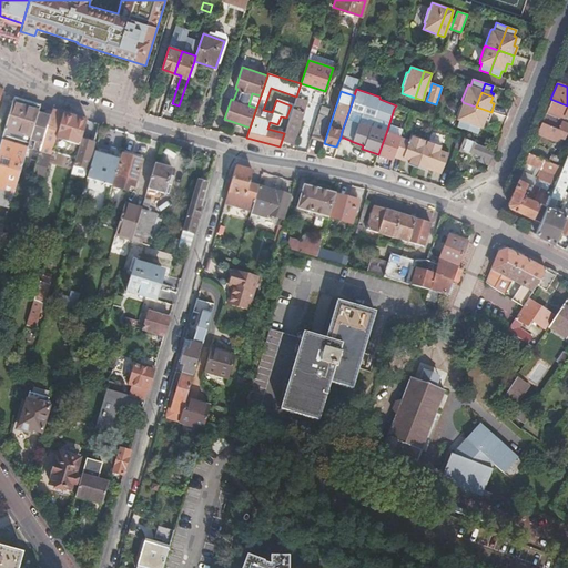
[(256,108),(261,95),(252,93),(249,105),(256,108)]
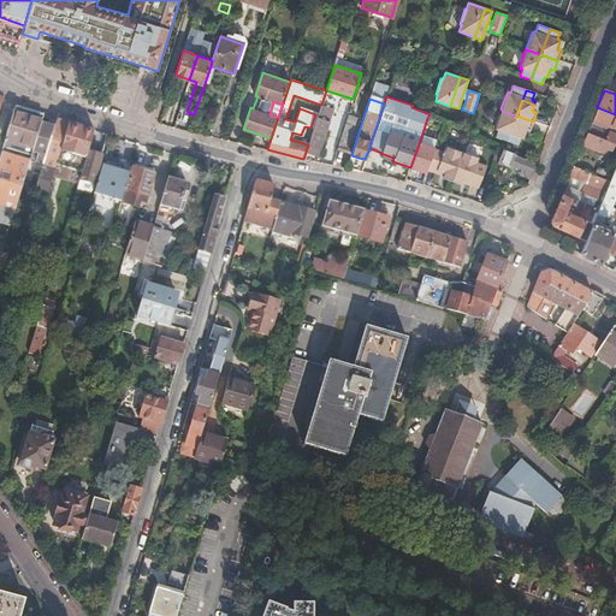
[(333,108),(321,105),(308,144),(306,152),(318,155),(333,108)]
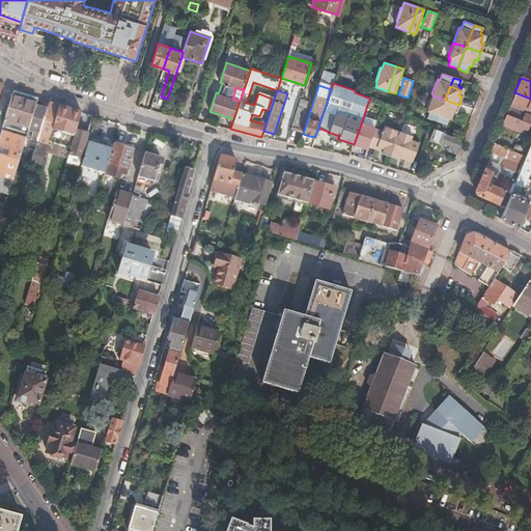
[(24,95),(14,92),(2,128),(27,136),(37,100),(24,95)]
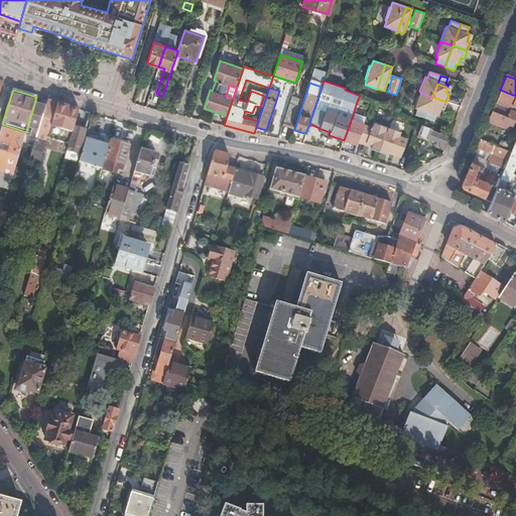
[(515,111),(515,96),(500,90),(492,110),(507,117),(510,109),(515,111)]
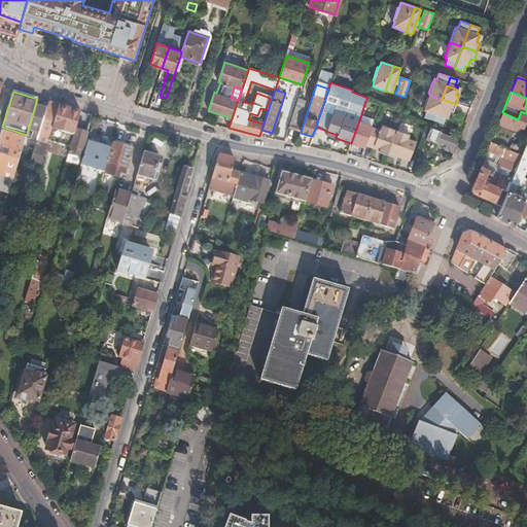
[(442,99),(429,95),(428,96),(423,108),(424,109),(423,110),(426,111),(424,117),(432,120),(442,99)]
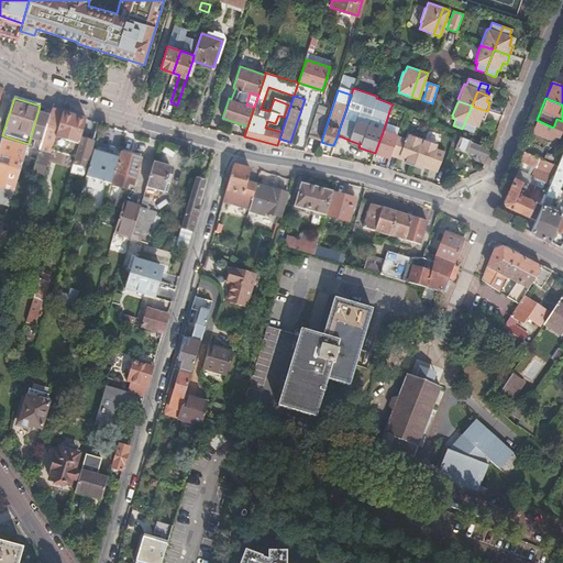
[(487,111),(472,106),(462,129),(473,132),(475,125),(477,127),(477,125),(481,119),(484,120),(487,111)]
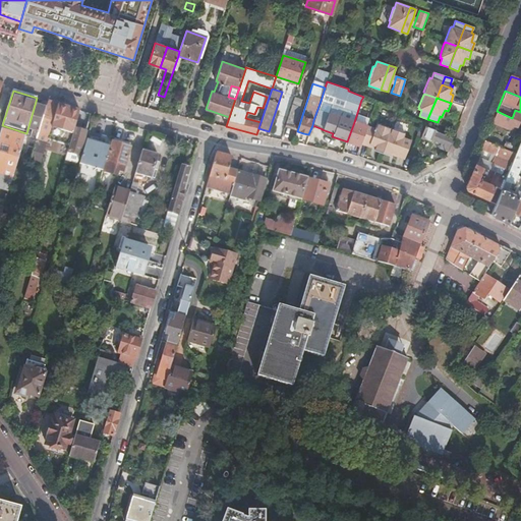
[(302,102),(293,100),(284,126),(293,129),(302,102)]
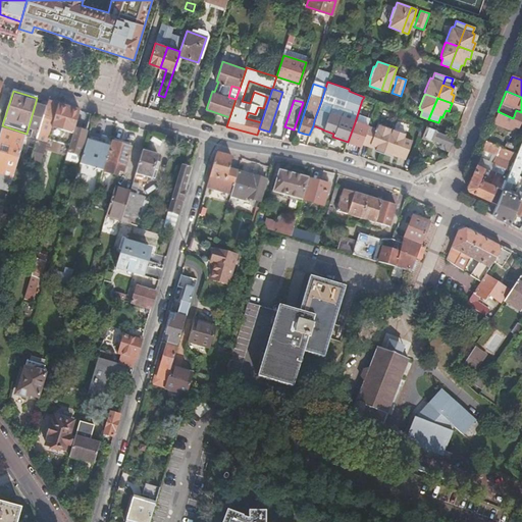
[(54,104),(48,102),(46,109),(35,144),(30,163),(40,166),(48,141),(58,105),(54,104)]
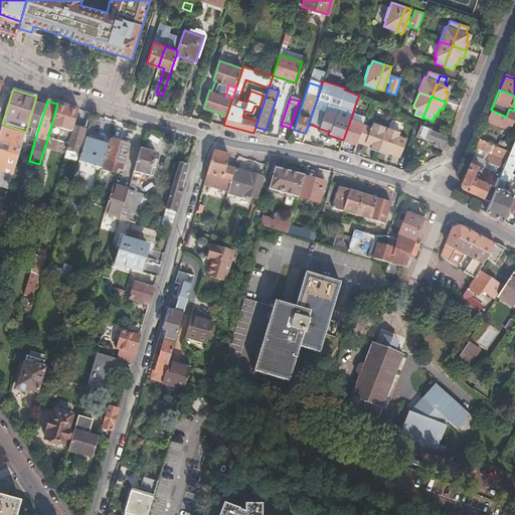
[(67,107),(57,104),(47,139),(68,145),(73,128),(78,111),(67,107)]
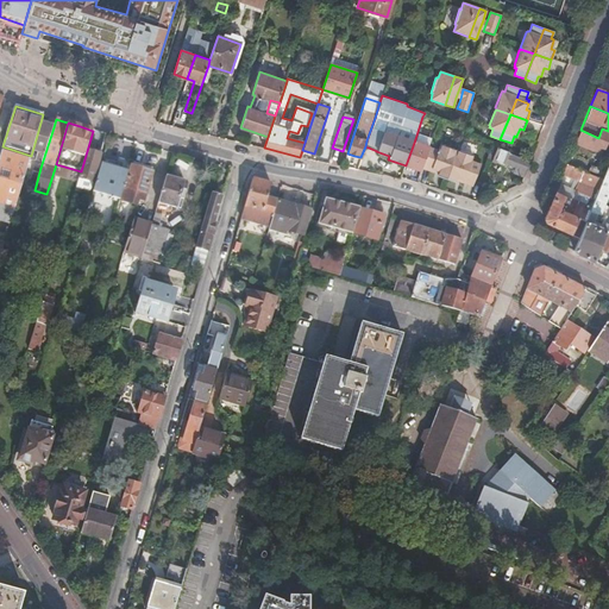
[(54,127),(41,124),(31,156),(31,157),(37,158),(35,167),(41,168),(54,127)]
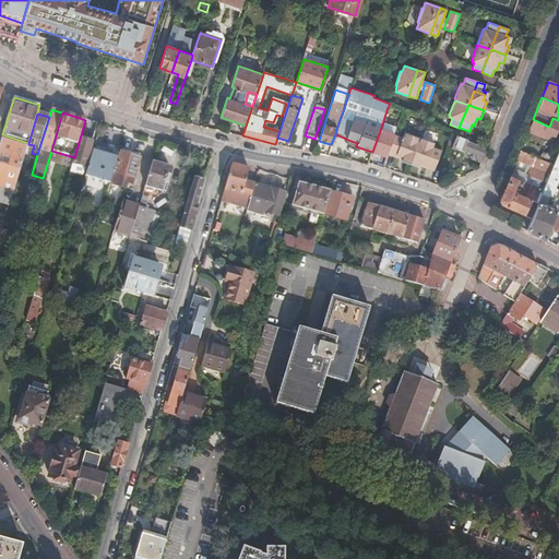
[(549,127),(533,119),(528,131),(556,142),(558,133),(558,131),(558,130),(558,126),(558,120),(552,118),(549,127)]
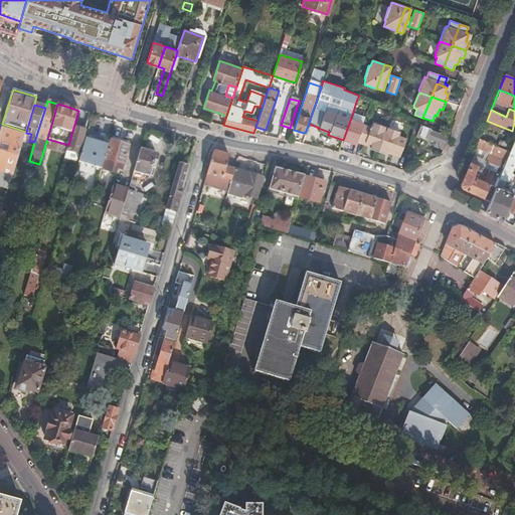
[(356,144),(356,142),(357,140),(362,125),(350,121),(343,140),(356,144)]
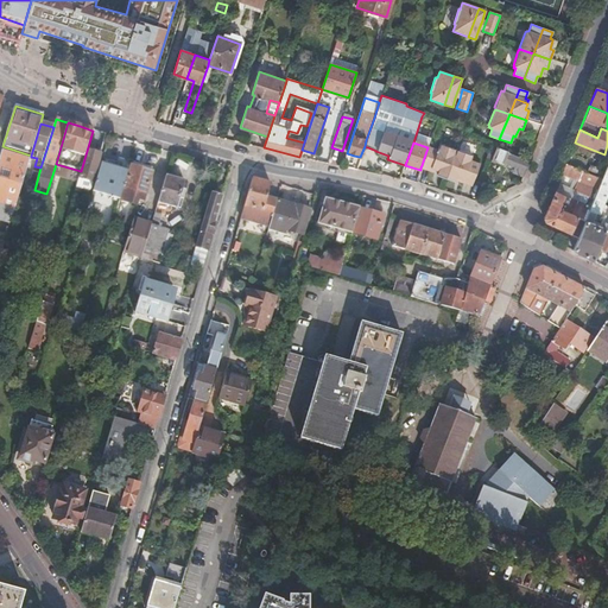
[(437,176),(445,178),(456,150),(454,150),(454,149),(442,145),(439,145),(437,151),(431,169),(438,171),(437,173),(437,176)]
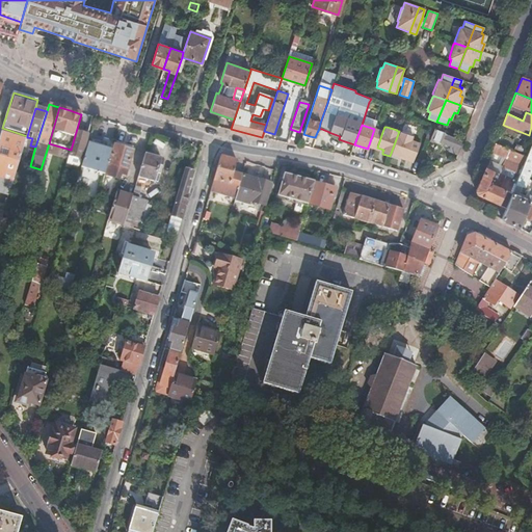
[(377,148),(382,132),(375,129),(374,129),(369,144),(377,148)]
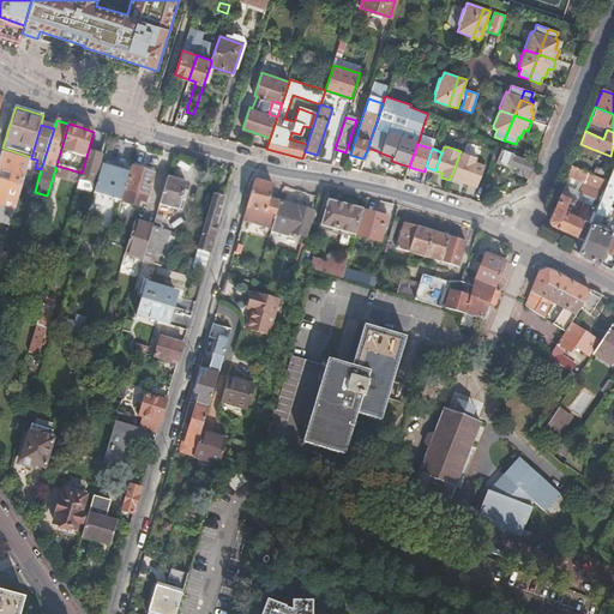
[(517,174),(527,179),(533,164),(512,156),(512,154),(501,149),(497,160),(519,168),(517,174)]
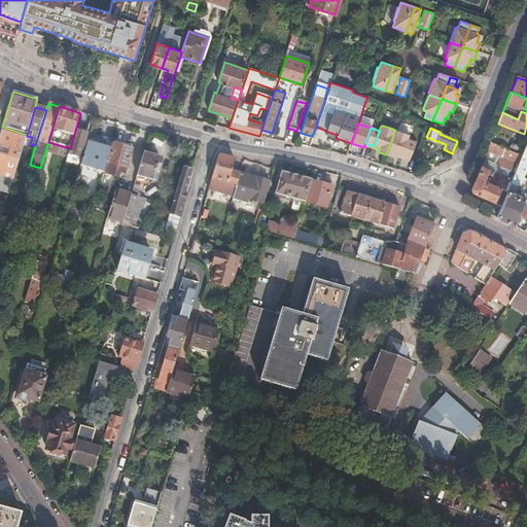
[(394,157),(394,156),(395,153),(401,156),(408,140),(409,135),(407,135),(408,134),(397,131),(395,130),(386,154),(394,157)]
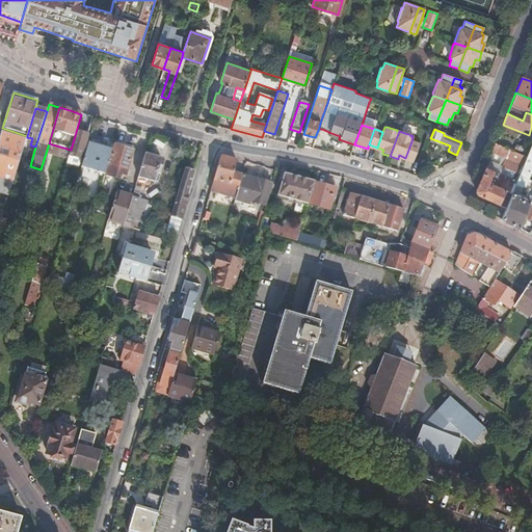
[(26,139),(1,132),(0,135),(0,192),(9,196),(26,139)]
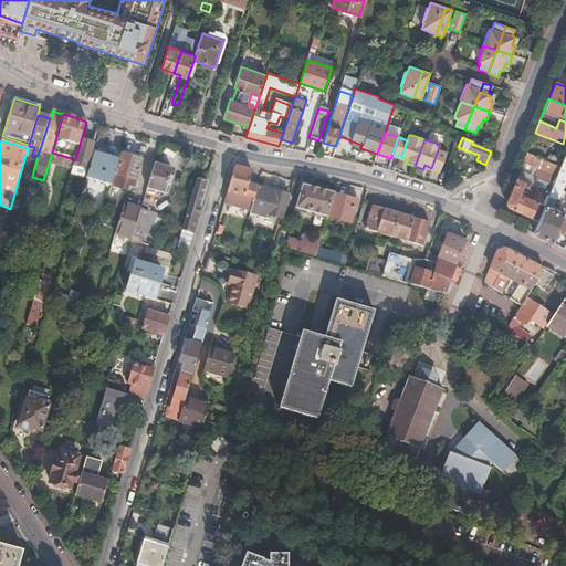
[(81,140),(75,159),(71,173),(74,174),(76,167),(85,169),(93,144),(81,140)]
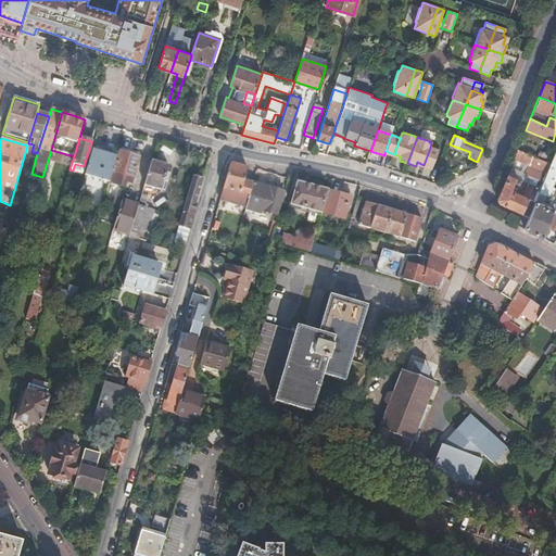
[(535,235),(542,239),(547,226),(554,211),(542,205),(545,196),(546,196),(555,172),(555,147),(550,163),(539,191),(529,216),(525,226),(523,228),(535,235)]
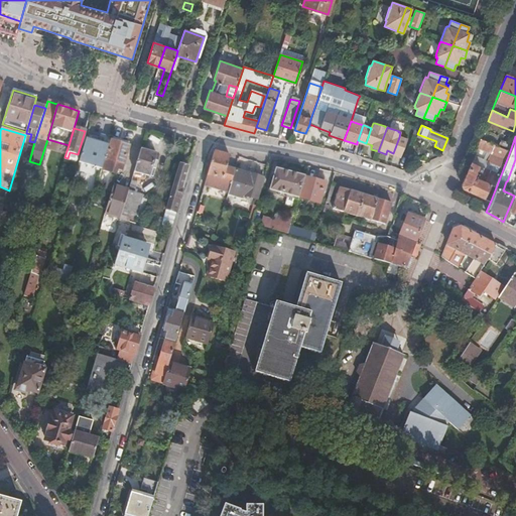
[(393,153),(401,155),(407,139),(399,137),(393,153)]
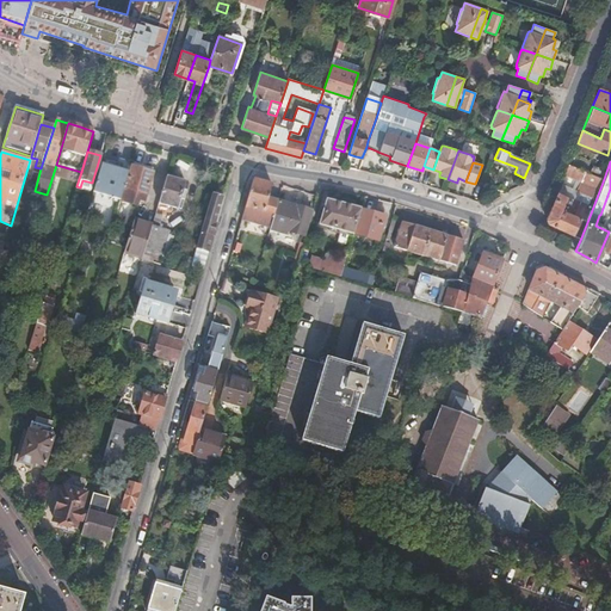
[(569,165),(565,174),(581,180),(585,171),(569,165)]
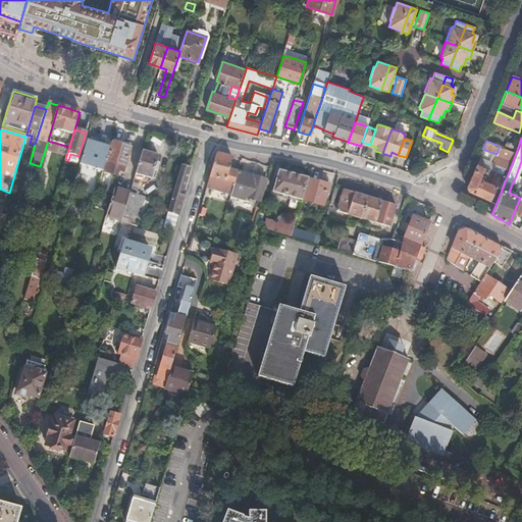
[(109,149),(86,142),(80,164),(102,171),(103,169),(109,149)]
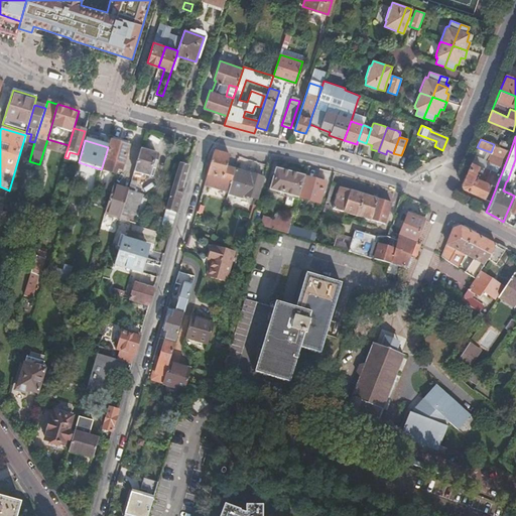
[(112,163),(123,166),(129,146),(111,141),(106,158),(112,160),(112,163)]
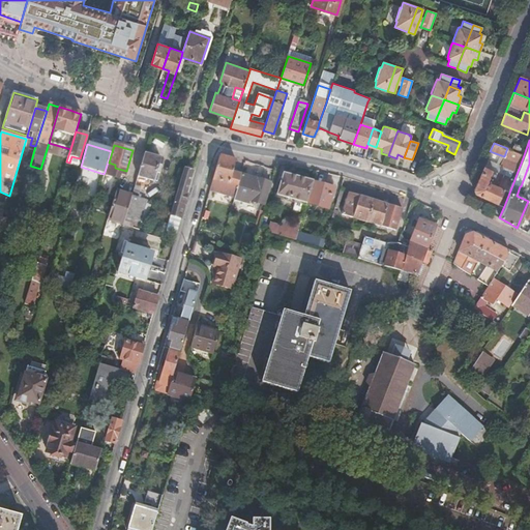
[(159,157),(144,153),(137,177),(155,182),(159,169),(157,168),(159,157)]
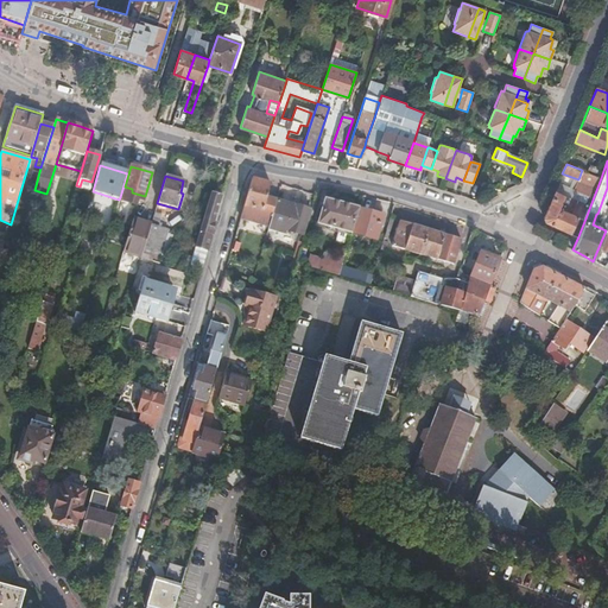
[(270,226),(278,201),(267,197),(271,185),(253,179),(241,219),(259,226),(260,222),(270,226)]
